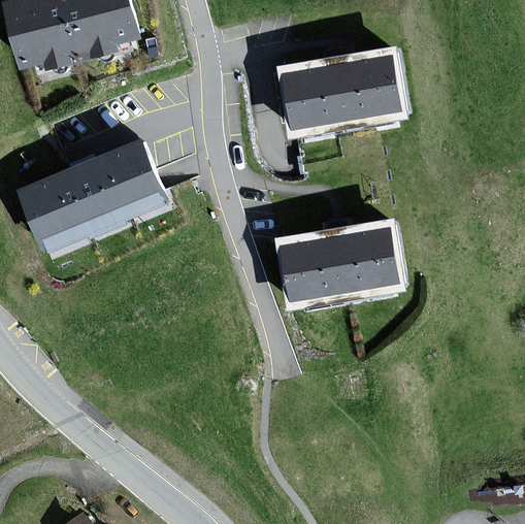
[(127,0),(20,0),(7,3),(24,71),(138,43),(127,0)]
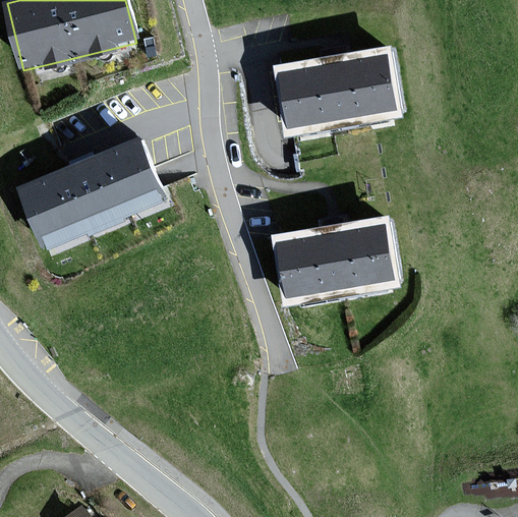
[(386,46),(275,66),(288,136),(398,116),(386,46)]
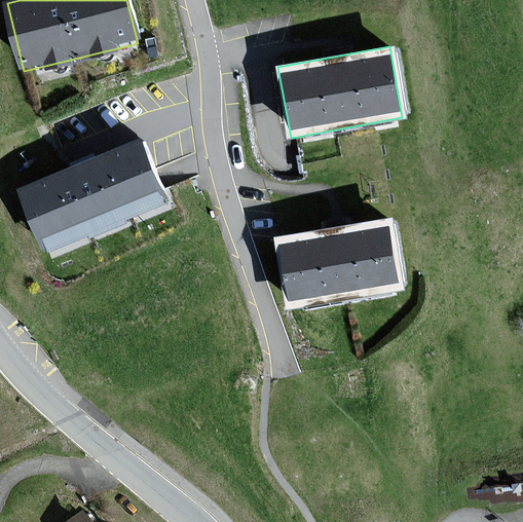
[(164,201),(140,143),(19,192),(43,251),(164,201)]
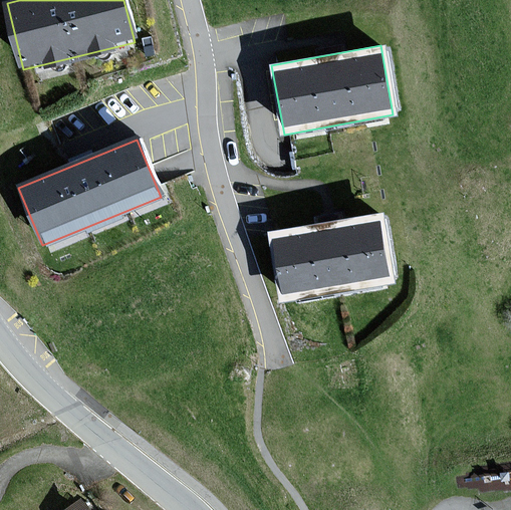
[(377,212),(264,232),(276,303),(390,283),(377,212)]
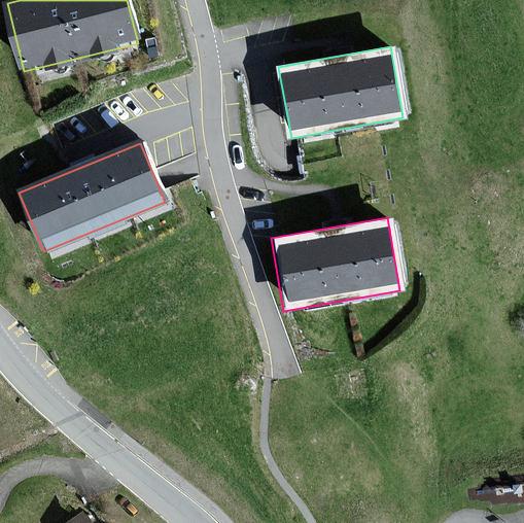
All buildings are outlined.
